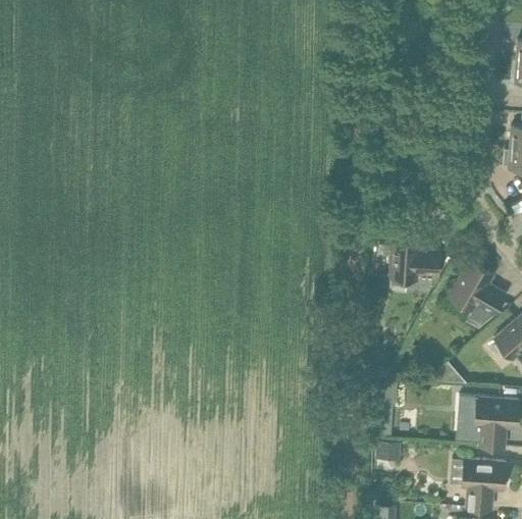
[(521,115),(521,116),(520,127),(511,126),(509,148),(521,148),(521,115)]
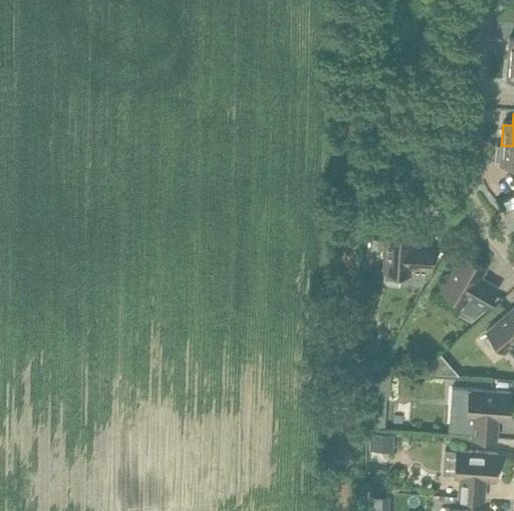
[(497,149),(496,163),(500,164),(500,167),(513,167),(513,146),(501,146),(501,150),(497,149)]
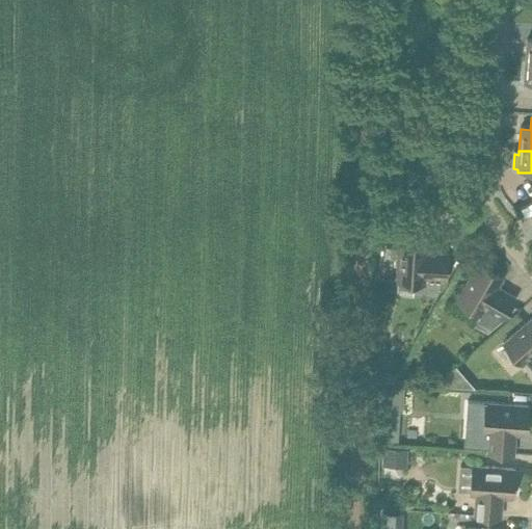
[(396,284),(414,285),(413,296),(435,297),(439,292),(441,292),(446,282),(447,256),(427,255),(428,244),(399,242),(396,284)]
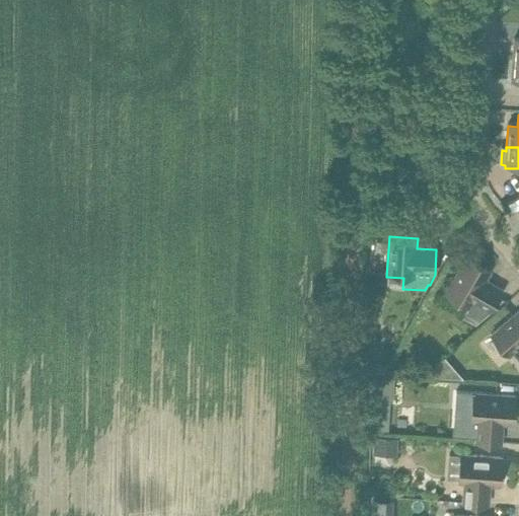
[(466,260),(445,294),(469,309),(463,320),(474,326),(489,314),(502,292),(486,282),(491,274),(466,260)]
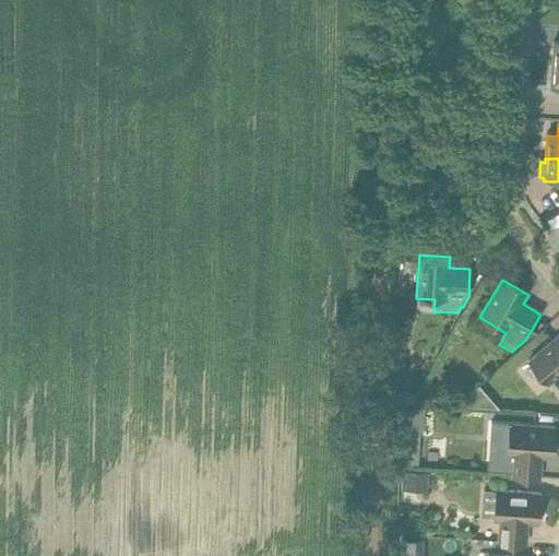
[(558,335),(528,363),(549,386),(552,382),(558,389),(558,335)]
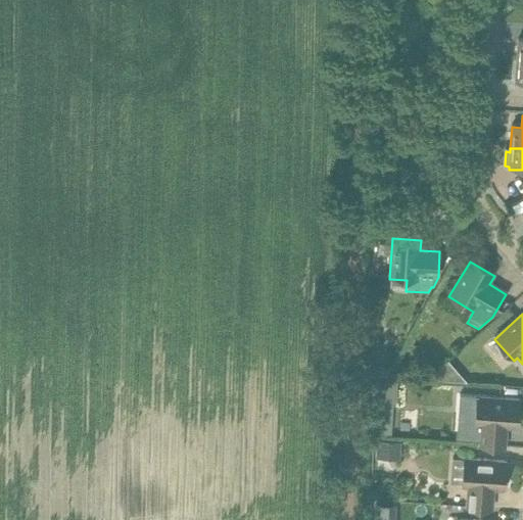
[(480,427),(479,446),(505,448),(507,429),(516,430),(518,402),(477,398),(475,427),(480,427)]
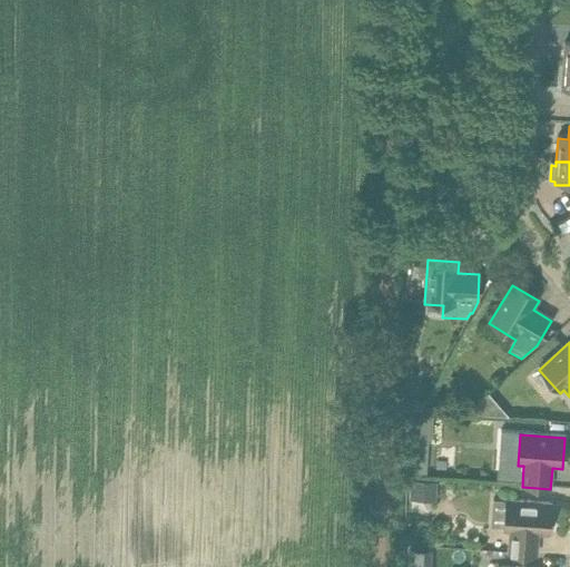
[(410,482),(409,501),(432,502),(434,484),(410,482)]
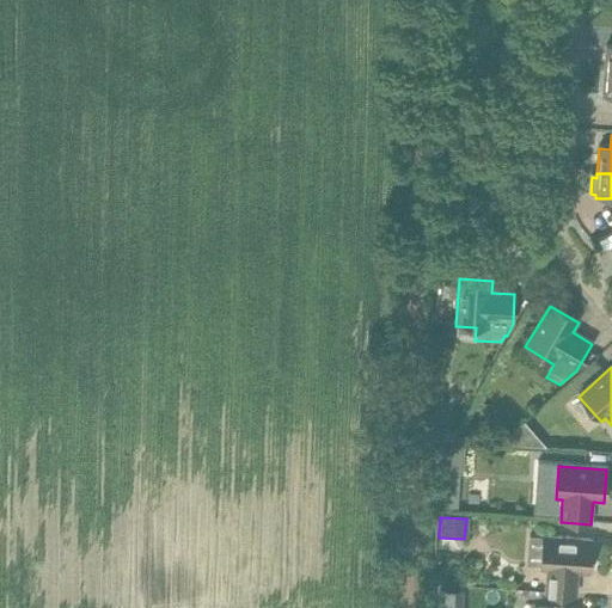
[(548,572),(545,595),(576,597),(577,575),(589,575),(592,541),(544,538),(542,571),(548,572)]
